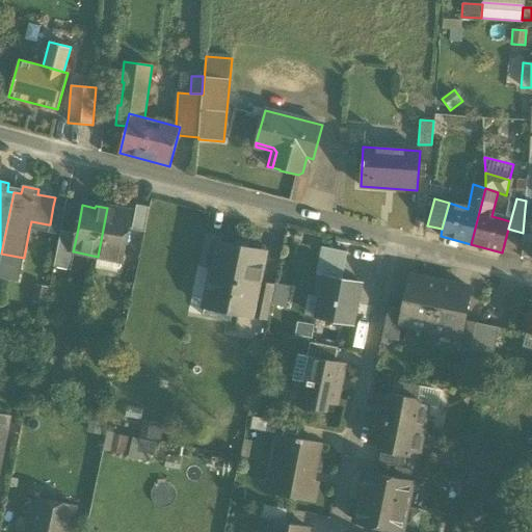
[(132,230),(144,233),(150,208),(137,205),(132,230)]
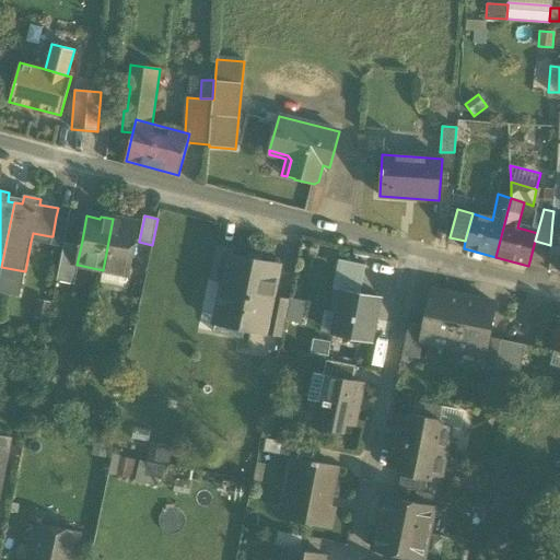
[(81,246),(65,243),(69,220),(56,217),(53,236),(50,236),(49,245),(63,247),(57,281),(74,284),(78,265),(77,265),(81,246)]
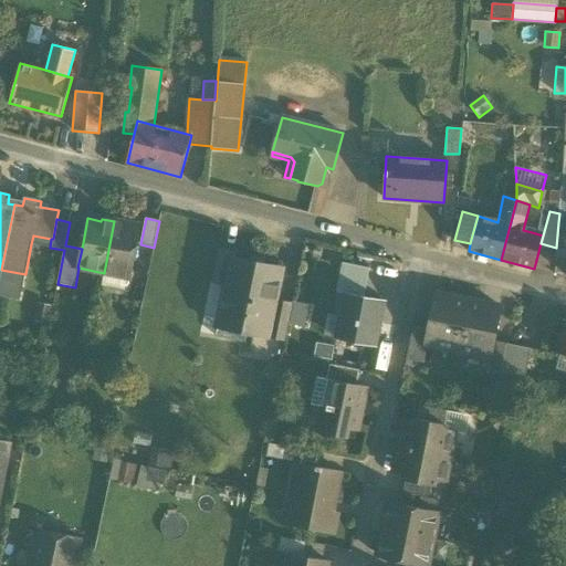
[(127,223),(114,221),(104,273),(129,279),(139,228),(126,226),(127,223)]
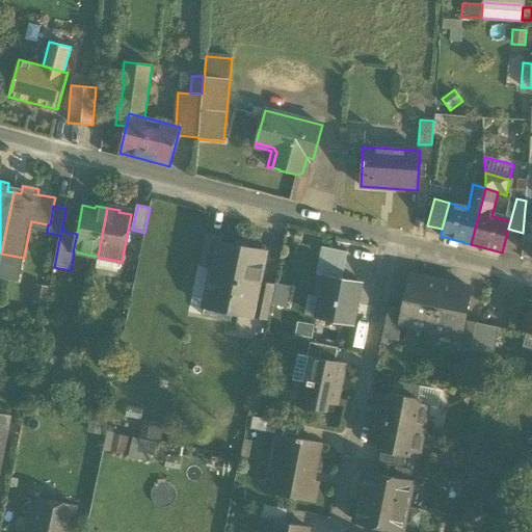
[(531,209),(525,209),(523,233),(531,233),(531,209)]
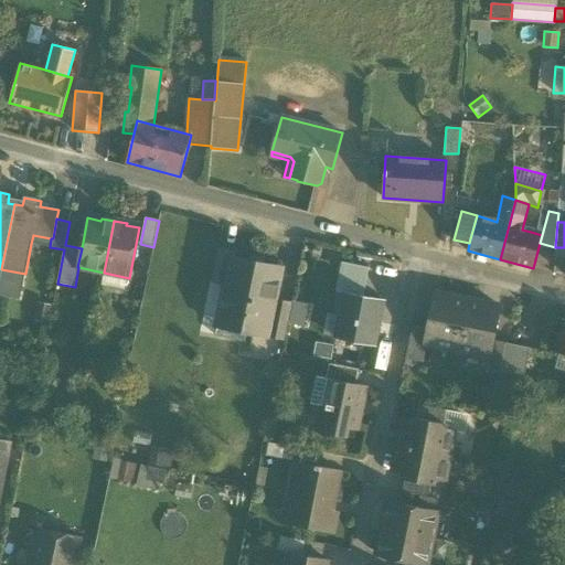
[(31,244),(50,247),(51,238),(33,235),(31,244)]
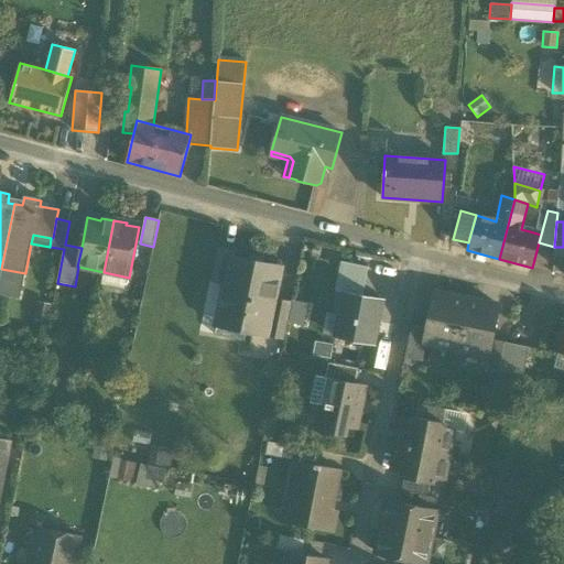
[(209,280),(226,283),(230,258),(232,259),(234,253),(216,250),(209,280)]
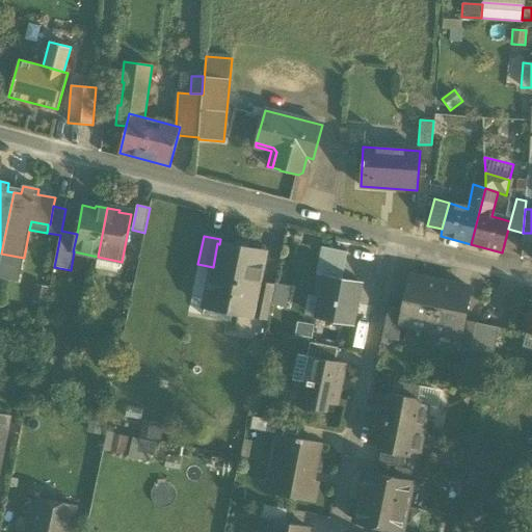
[(206,299),(234,306),(235,301),(254,306),(259,284),(265,254),(219,244),(217,243),(213,267),(206,299)]
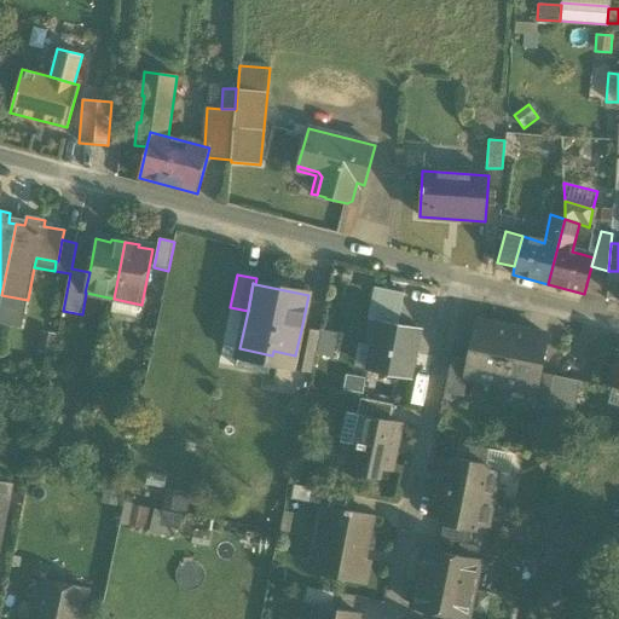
[(371,307),(400,313),(404,294),(375,288),(371,307)]
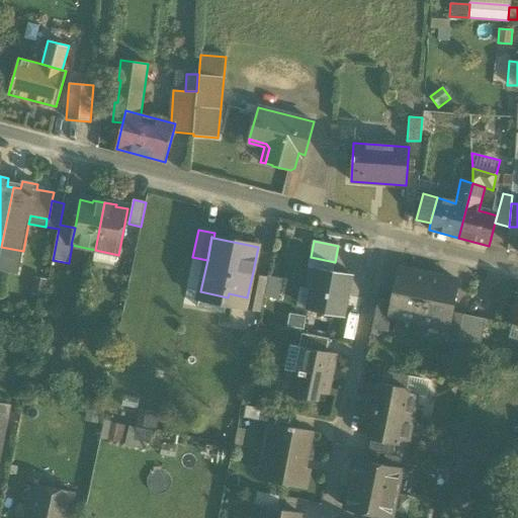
[(0,271),(18,275),(23,251),(1,247),(0,254),(0,271)]
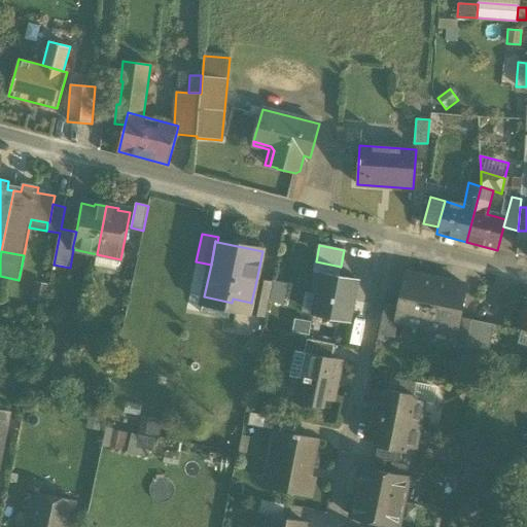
[(120,259),(97,254),(94,267),(118,272),(120,259)]
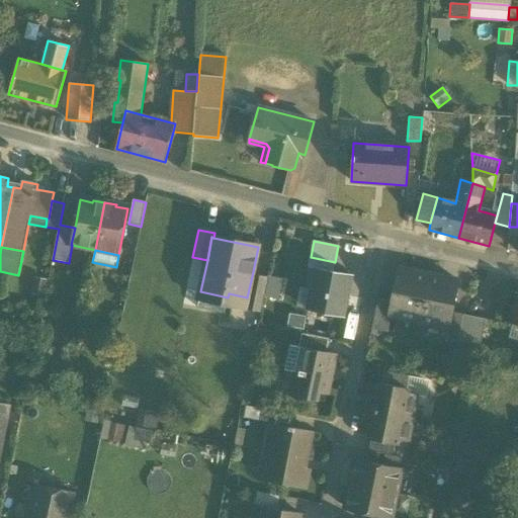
[(335,262),(311,257),(309,267),(317,268),(333,272),(335,262)]
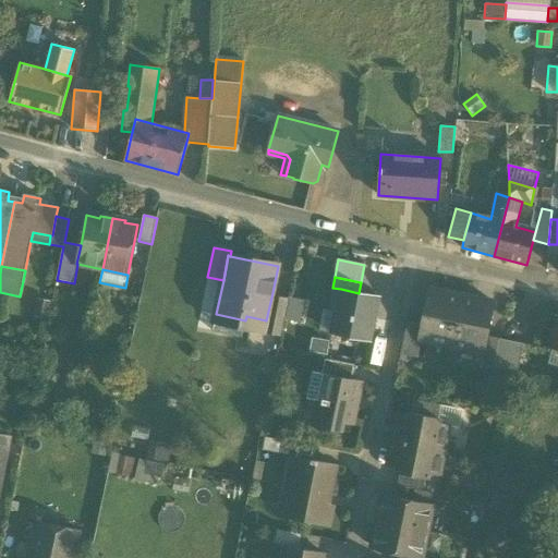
[(336,335),(370,342),(374,319),(371,318),(375,296),(359,293),(341,289),(336,311),(335,317),(339,318),(336,335)]
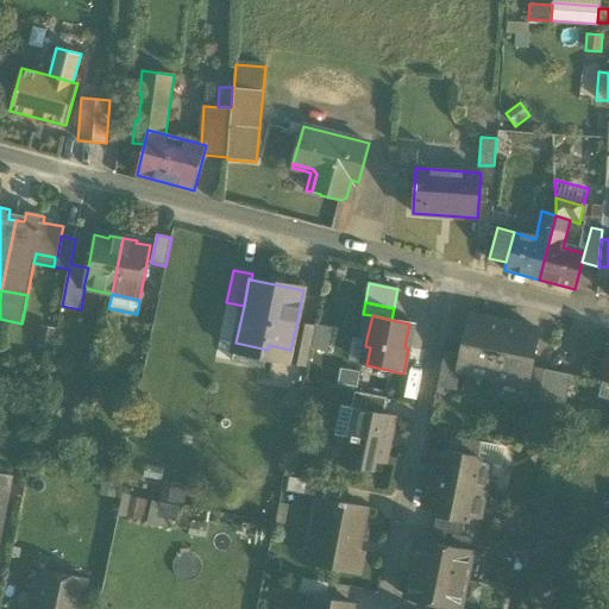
[(460,372),(493,378),(503,324),(470,316),(463,353),(458,372),(460,372)]
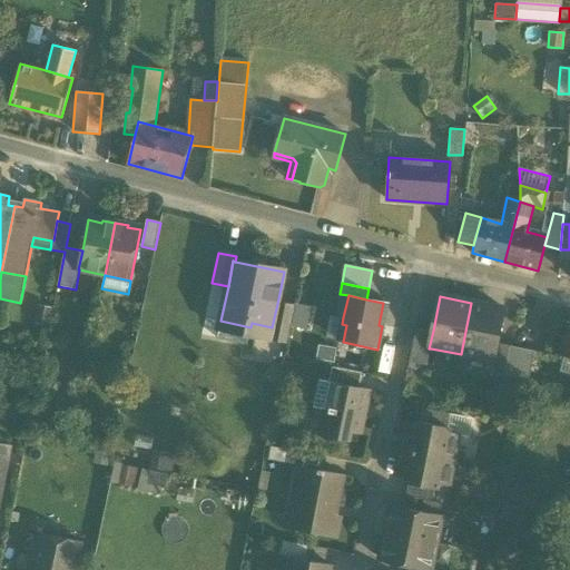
[(503,308),(471,303),(461,354),(492,361),(493,361),(497,344),(503,308)]
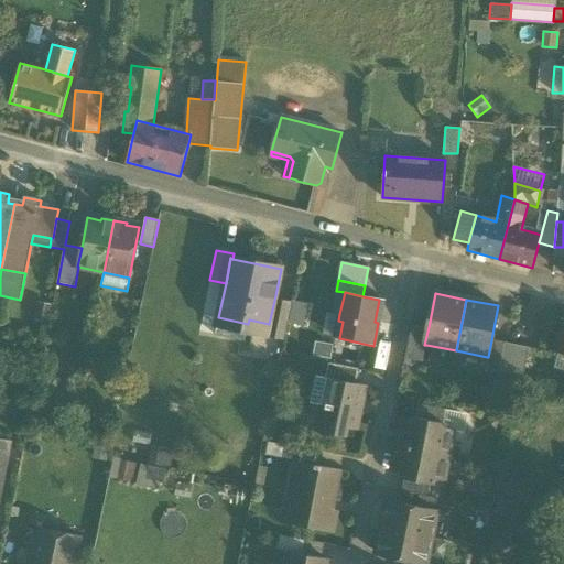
[(267,335),(284,339),(288,323),(292,304),(274,301),(269,324),(267,335)]
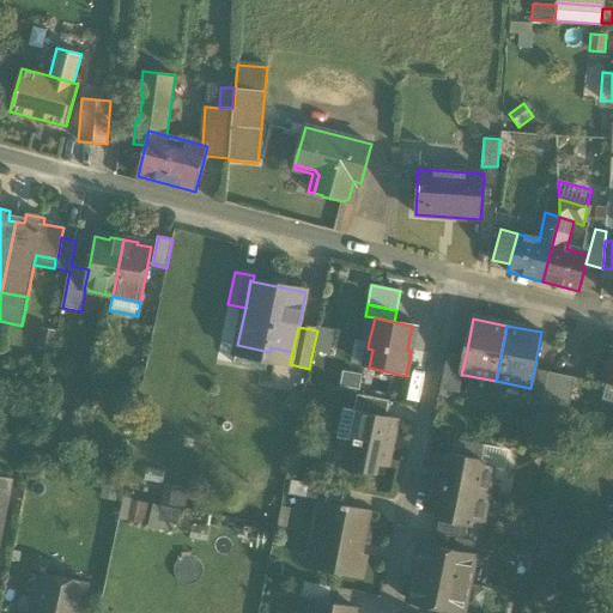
[(317,327),(317,331),(313,351),(329,354),(334,331),(317,327)]
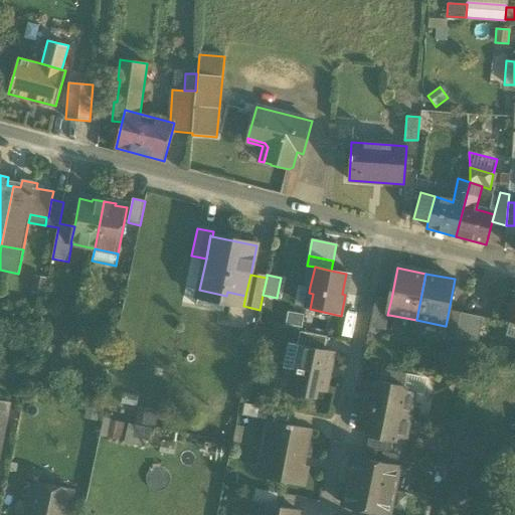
[(47,279),(33,276),(30,292),(44,295),(47,279)]
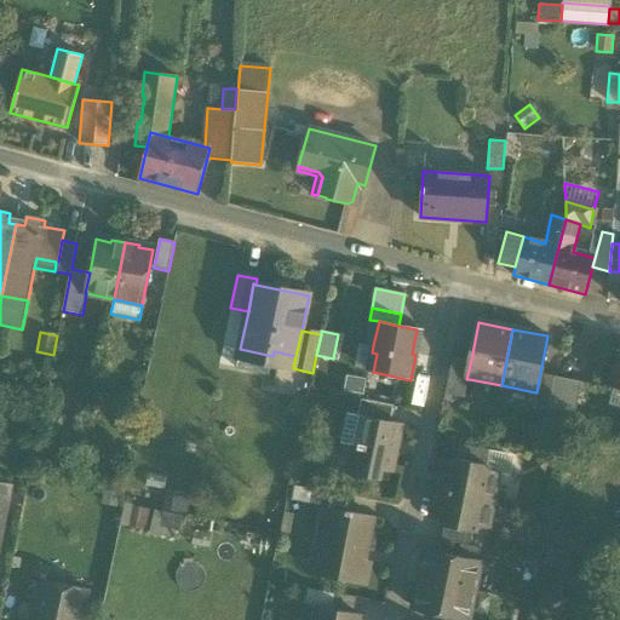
[(372,352),(373,345),(359,343),(352,368),(373,372),(377,354),(372,352)]
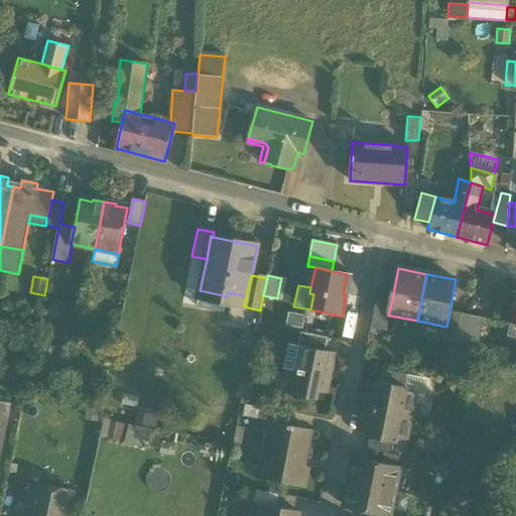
[(227,296),(200,290),(198,299),(244,309),(244,306),(246,296),(228,292),(227,296)]
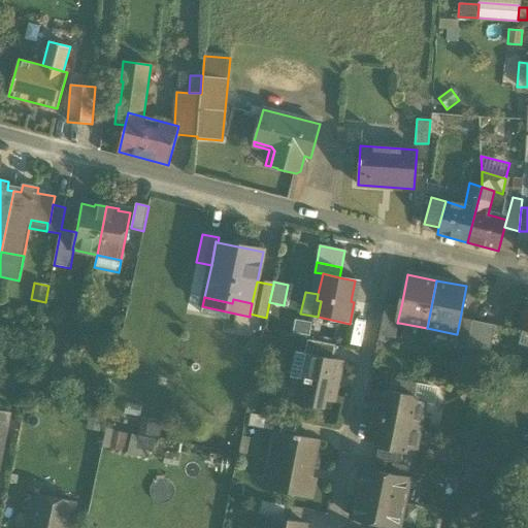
[(527,331),(527,300),(525,300),(518,328),(523,330),(527,331)]
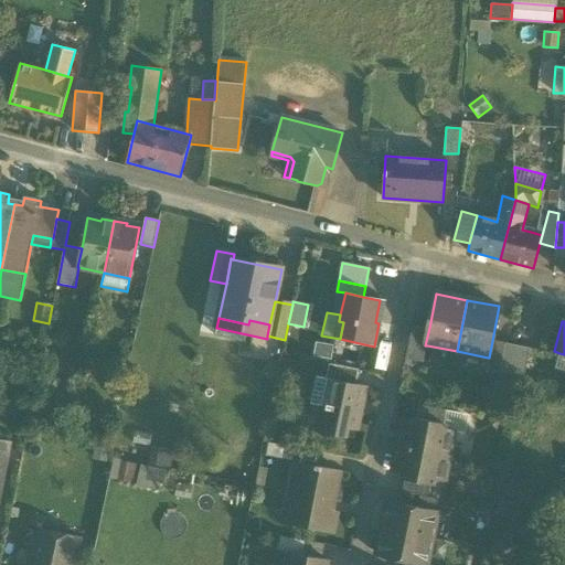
[(405,360),(423,363),(427,345),(425,345),(429,328),(413,324),(405,360)]
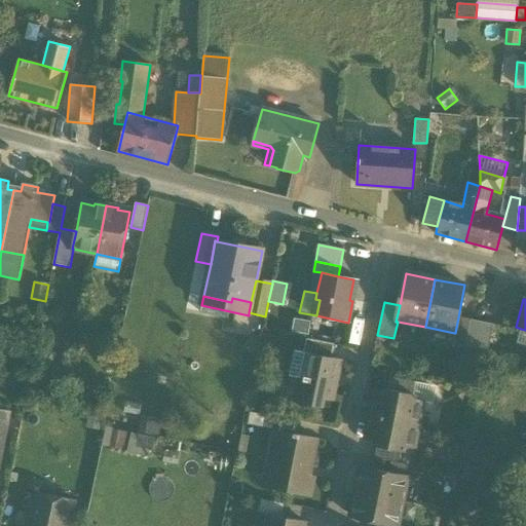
[(451,345),(465,348),(471,320),(458,317),(455,333),(454,333),(451,345)]
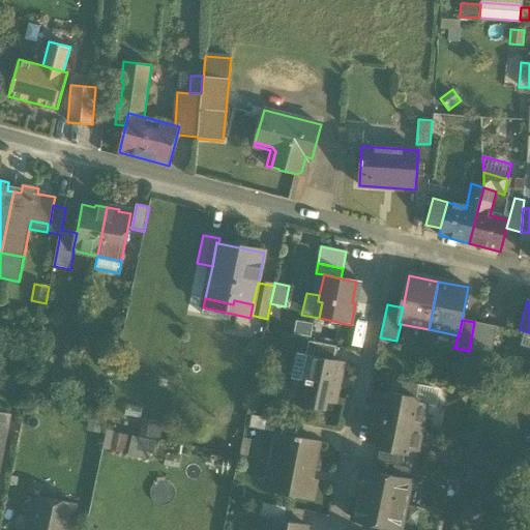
[(313,324),(296,321),(293,335),(310,339),(313,324)]
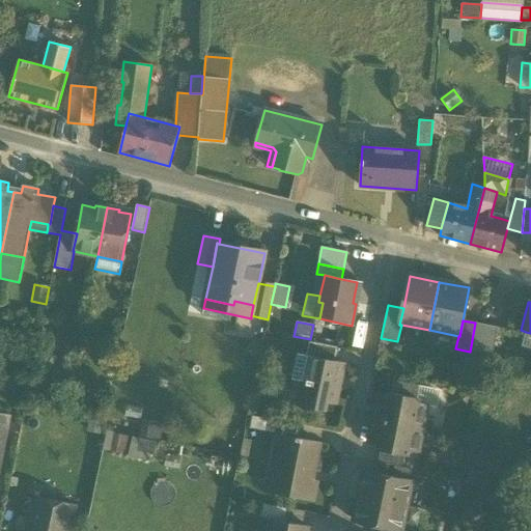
[(498,327),(475,323),(470,352),(493,356),(498,327)]
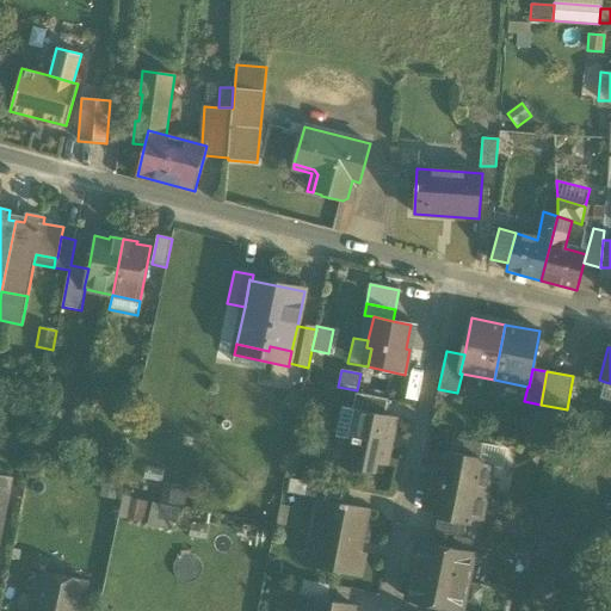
[(610,383),(605,382),(600,397),(610,400),(610,383)]
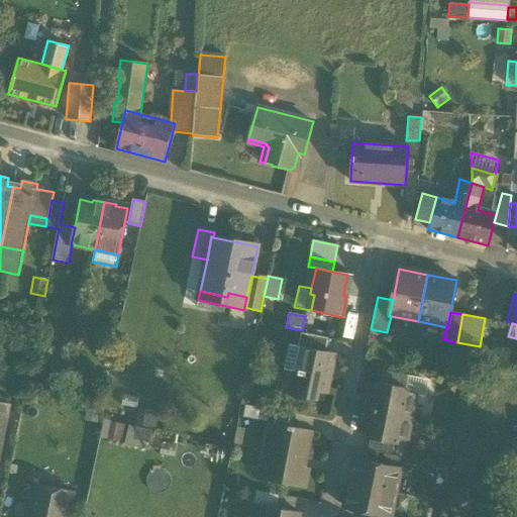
[(298,346),(325,351),(328,338),(301,332),(298,346)]
